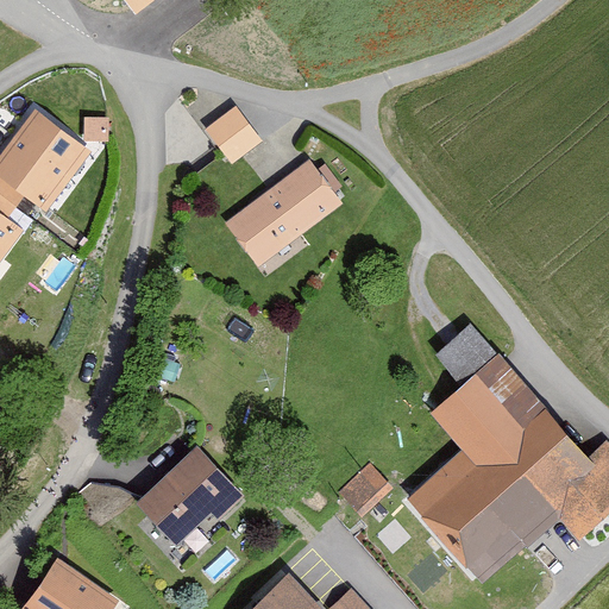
[(151,0),(124,0),(135,13),(151,0)]
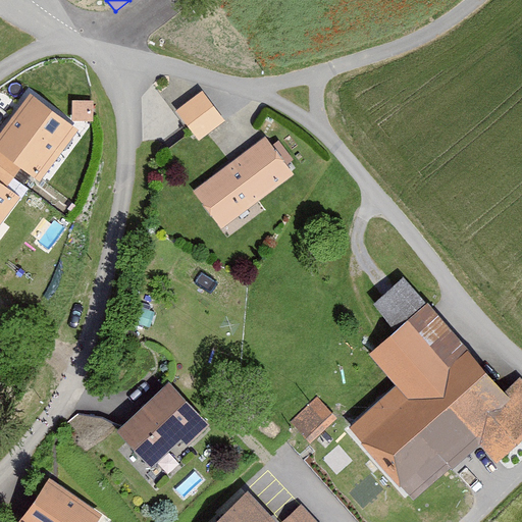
[(202,90),(175,112),(201,143),(228,120),(202,90)]
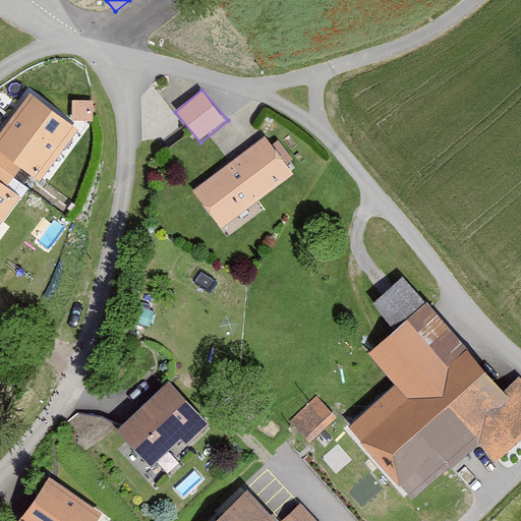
[(79,130),(32,96),(0,138),(0,148),(24,167),(43,180),(79,130)]
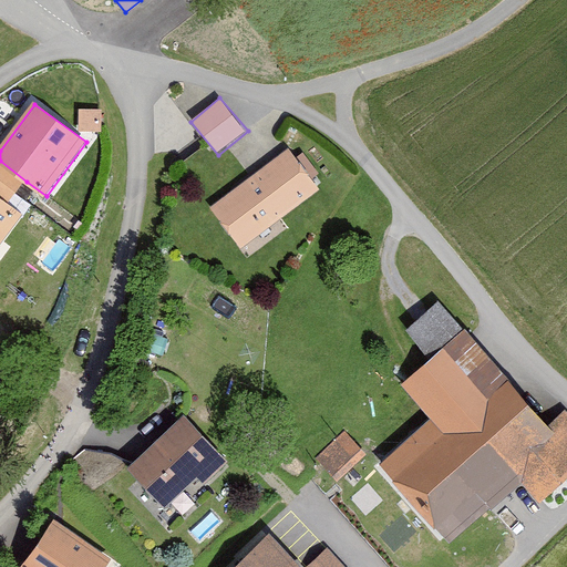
[(103,113),(78,114),(79,135),(104,134),(103,113)]
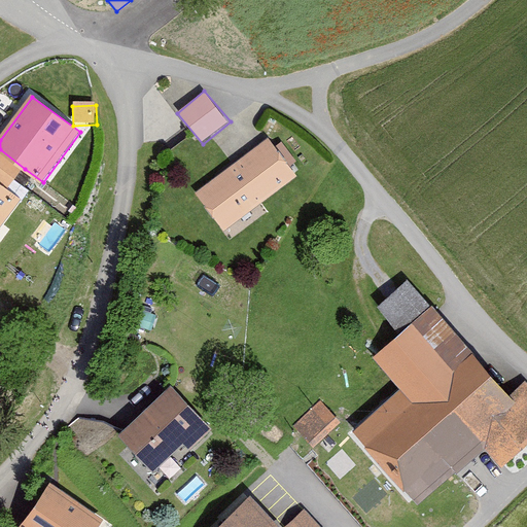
[(296,179),(269,140),(195,192),(222,232),(296,179)]
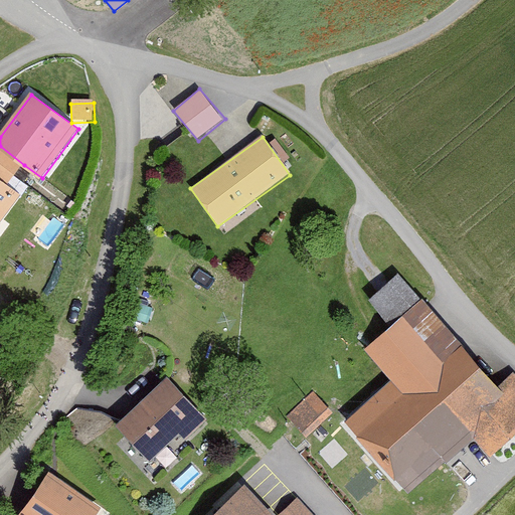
[(0,180),(8,186),(24,165),(0,146),(0,180)]
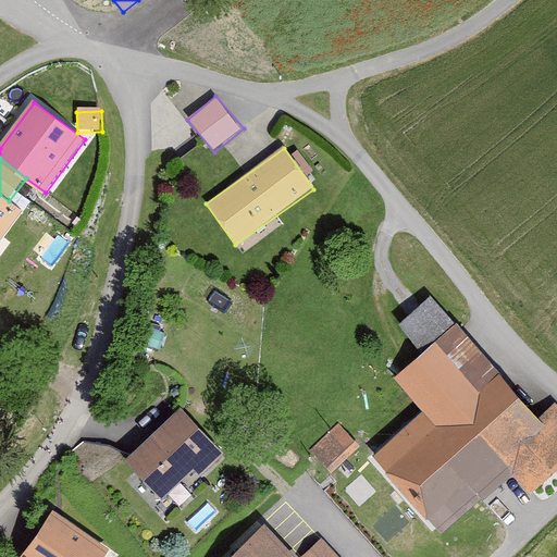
[(0,242),(22,211),(9,201),(0,195),(0,242)]
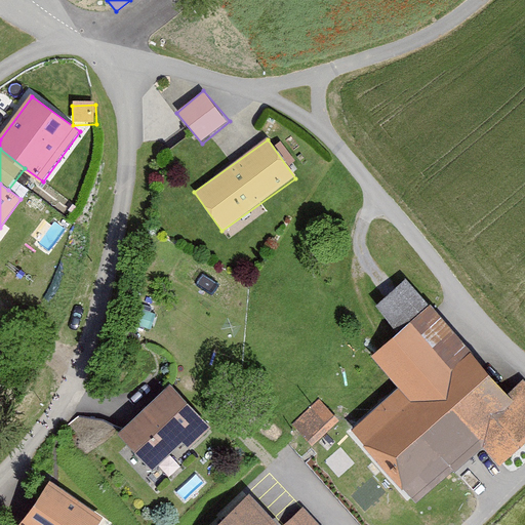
[(524,381),(507,398),(403,281),(372,308),(400,338),(373,362),(400,392),(352,434),(415,506),(481,448),(500,470),(524,447),(524,381)]
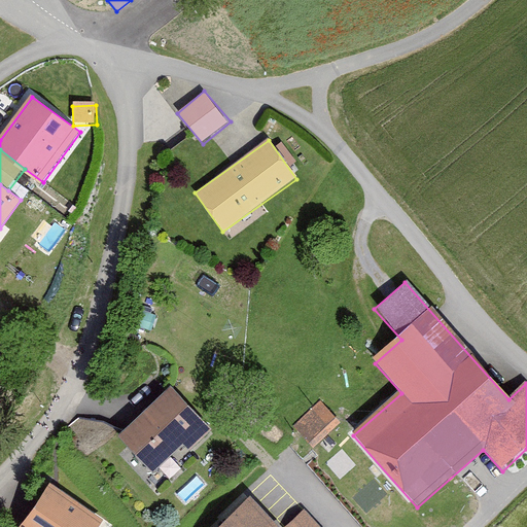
[(219,429),(178,388),(123,443),(164,484),(219,429)]
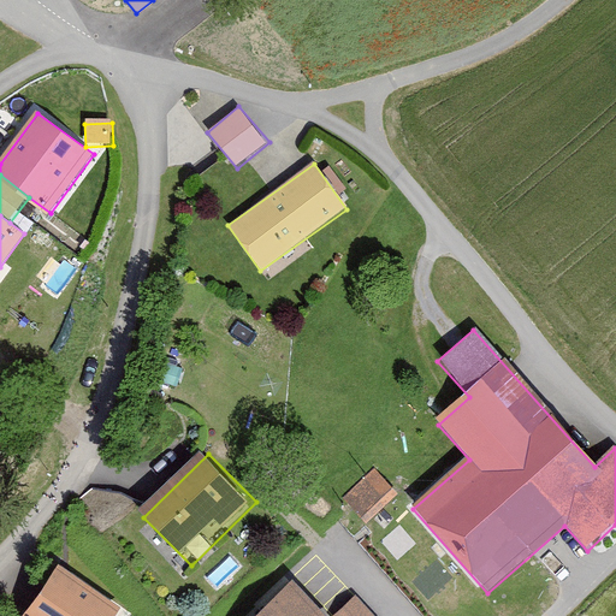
[(342,496),(365,522),(398,493),(375,467),(342,496)]
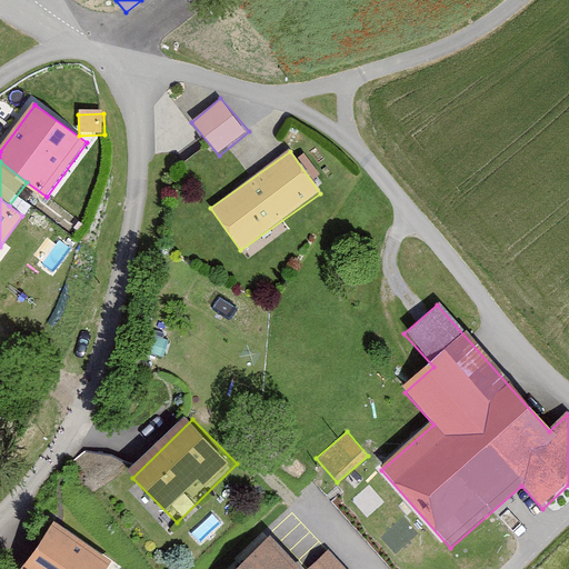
[(106,568),(111,560),(60,533),(39,568),(106,568)]
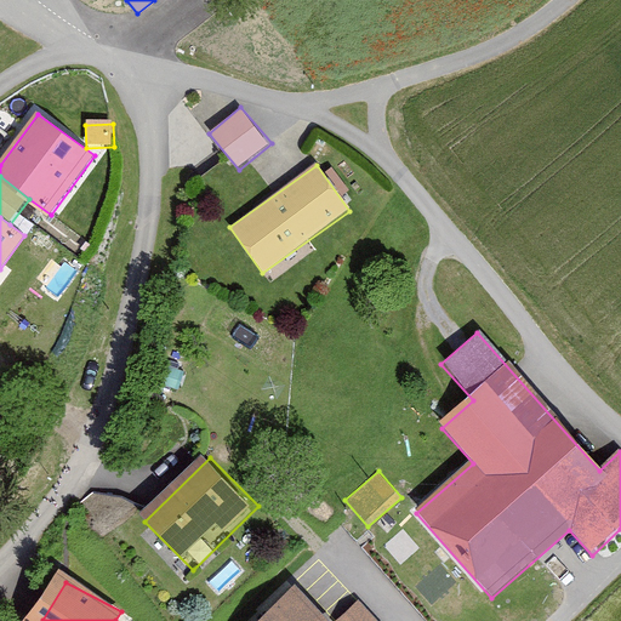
[(320,620),(294,592),(261,620),(320,620)]
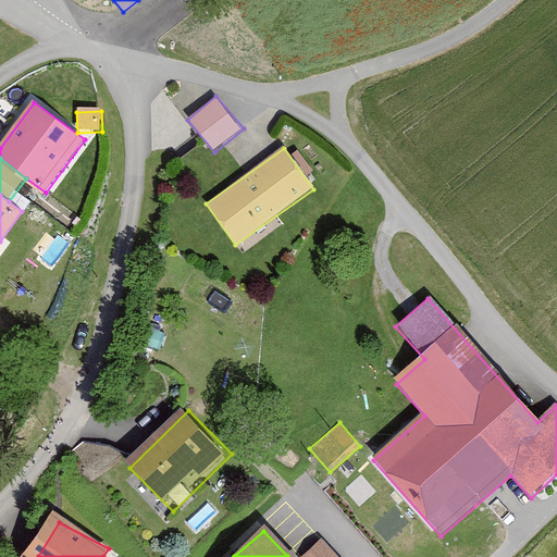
[(336,556),(321,540),(301,556),(336,556)]
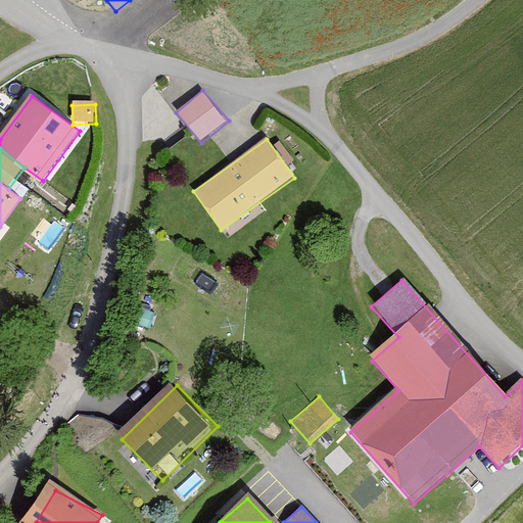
All buildings are outlined.
